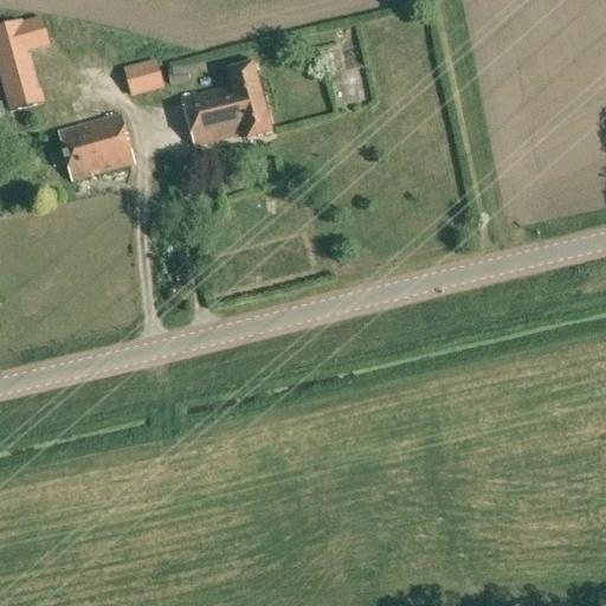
[(23,25),(21,23),(11,25),(0,27),(0,60),(28,53),(30,53),(28,51),(50,45),(43,19),(23,25)]
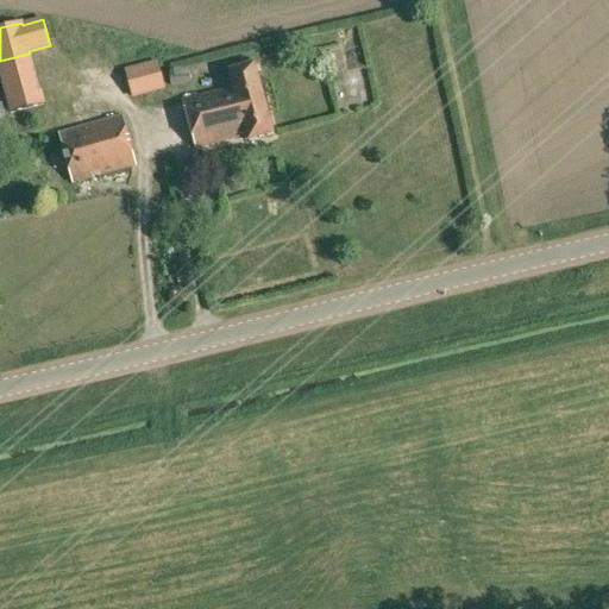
[(125,69),(132,98),(164,89),(156,61),(125,69)]
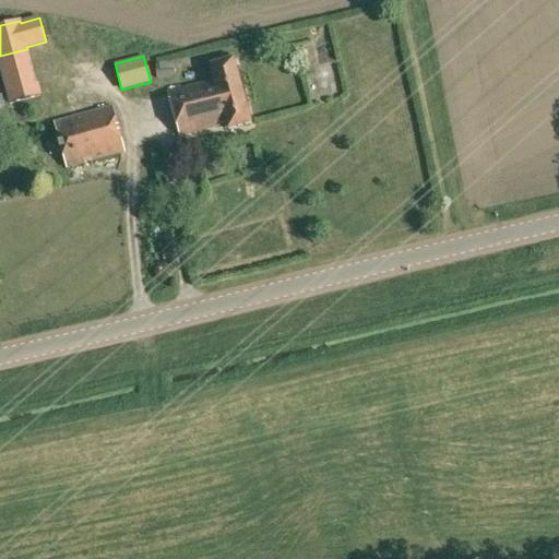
[(169,92),(181,137),(227,125),(228,129),(251,123),(235,59),(210,66),(214,80),(169,92)]
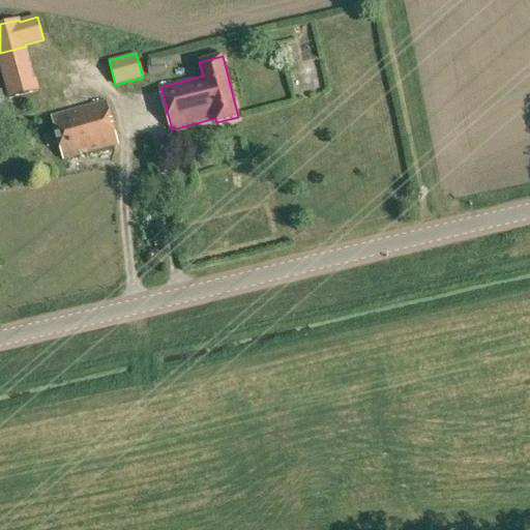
[(38,91),(35,79),(34,79),(6,86),(10,98),(38,91)]
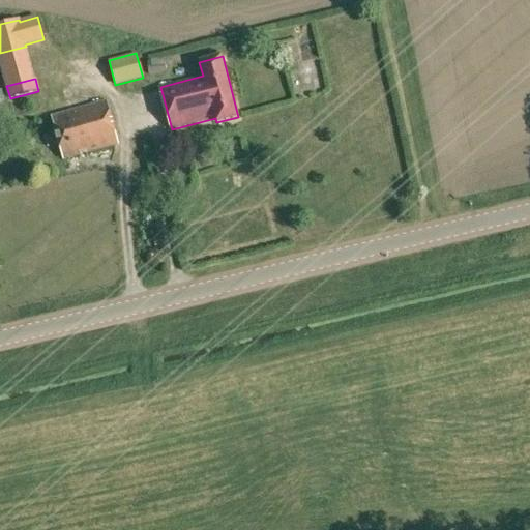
[(52,116),(64,158),(118,144),(107,101),(68,112),(64,98),(48,104),(52,116)]
